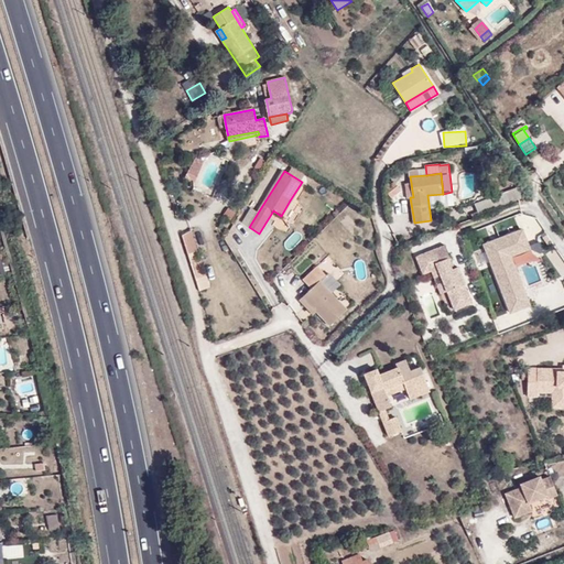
[(401,190),(394,182),(386,190),(391,198),(401,190)]
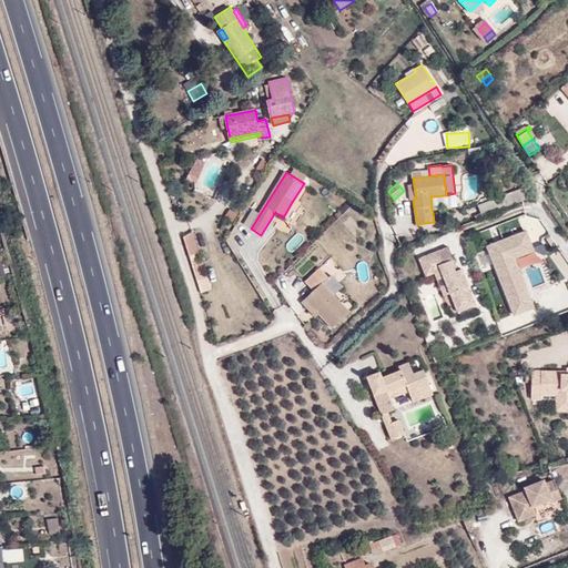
[(478,205),(483,216),(526,200),(521,190),(478,205)]
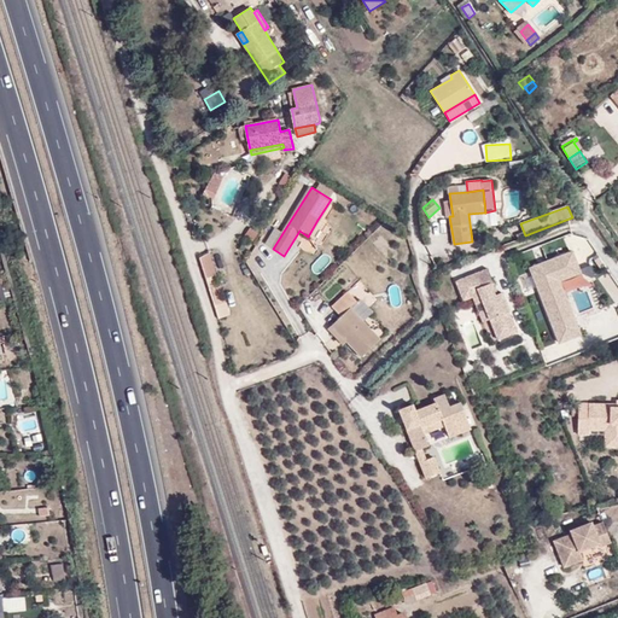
[(328,227),(318,220),(308,237),(319,243),(328,227)]
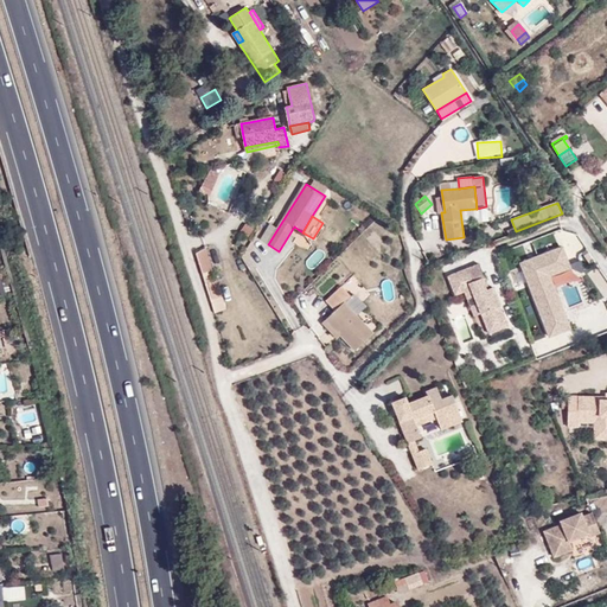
[(270,225),(261,241),(268,244),(278,229),(270,225)]
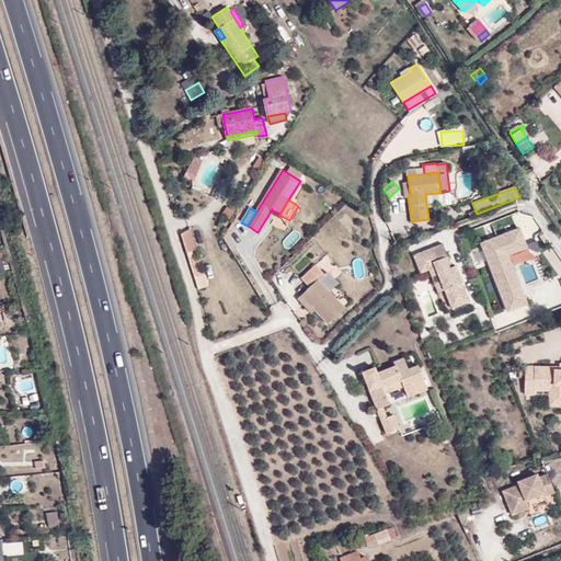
[(507,256),(526,249),(519,229),(480,244),(506,311),(526,304),(507,256)]
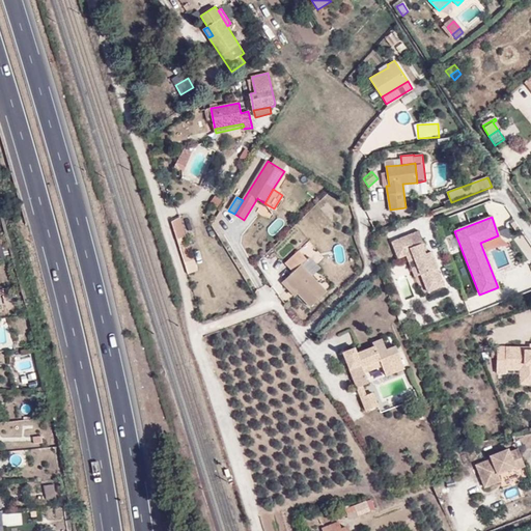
[(185,238),(179,218),(171,222),(177,240),(185,238)]
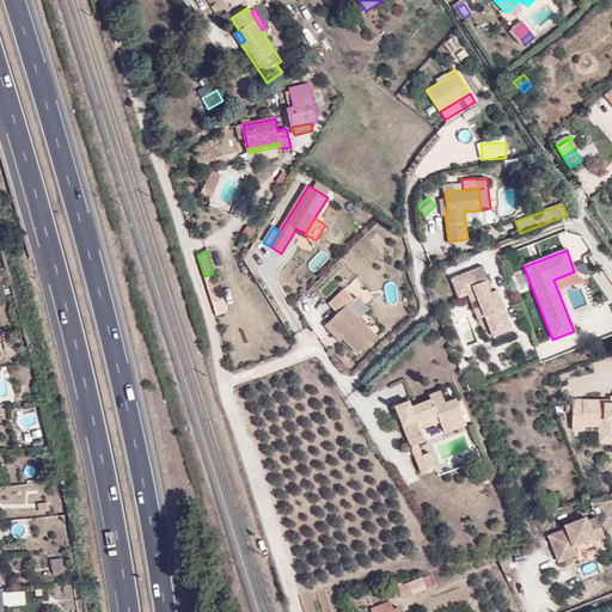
[(467,301),(473,299),(477,308),(481,317),(489,337),(509,330),(494,291),(490,292),(488,293),(483,282),(485,280),(481,267),(448,279),(456,298),(464,294),(467,301)]
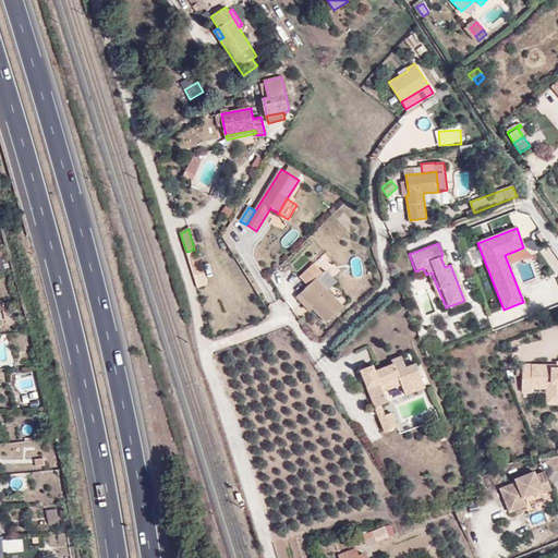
[(317,279),(323,274),(314,265),(301,278),(308,287),(301,294),(327,322),(343,306),(328,290),(317,279)]
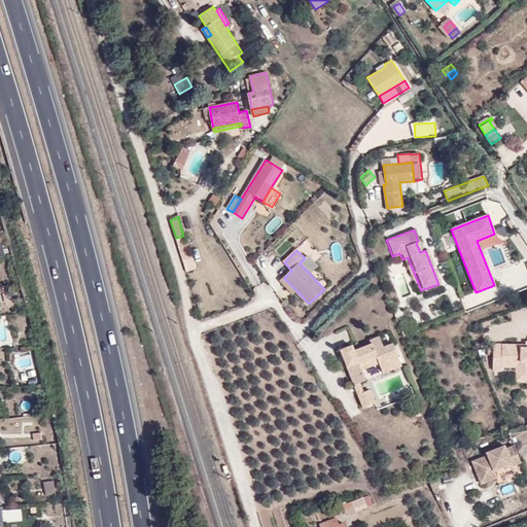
[(317,267),(307,256),(305,258),(300,264),(310,274),(317,267)]
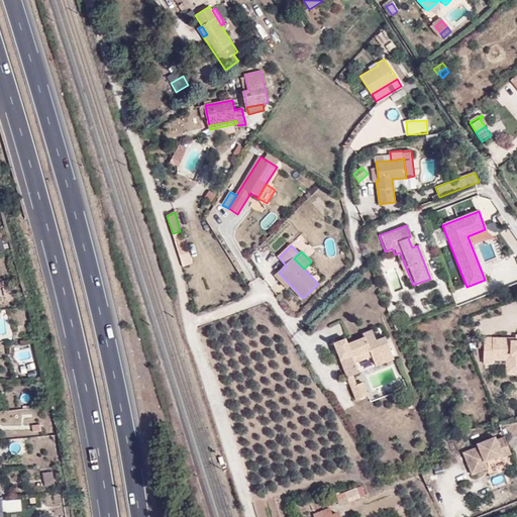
[(398,263),(400,270),(406,268),(403,261),(398,263)]
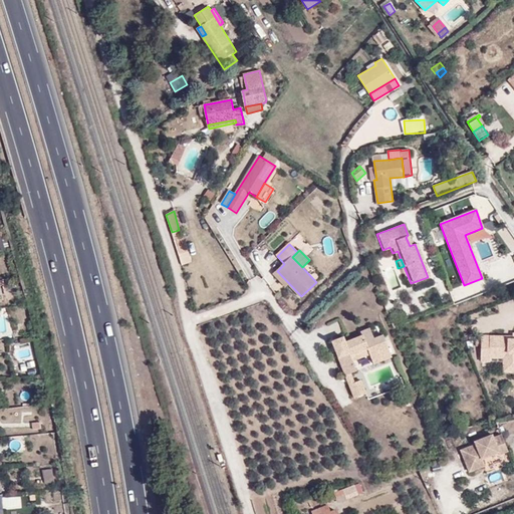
[(343,333),(338,322),(328,327),(333,338),(343,333)]
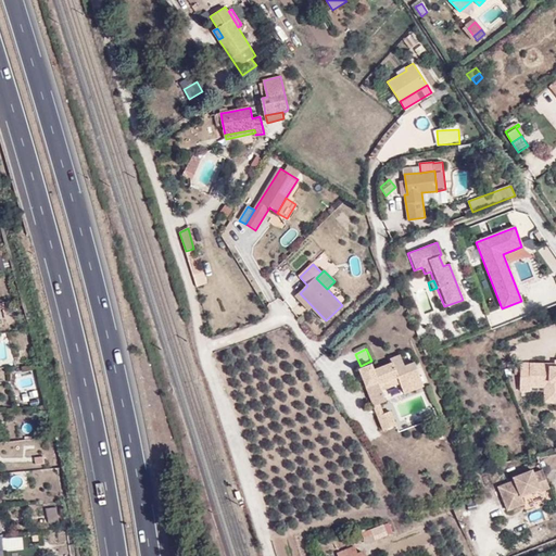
[(379,386),(397,378),(400,383),(403,393),(422,384),(414,363),(404,367),(399,356),(390,359),(391,363),(374,369),(371,364),(359,369),(373,405),(380,403),(384,401),(381,391),(379,386)]
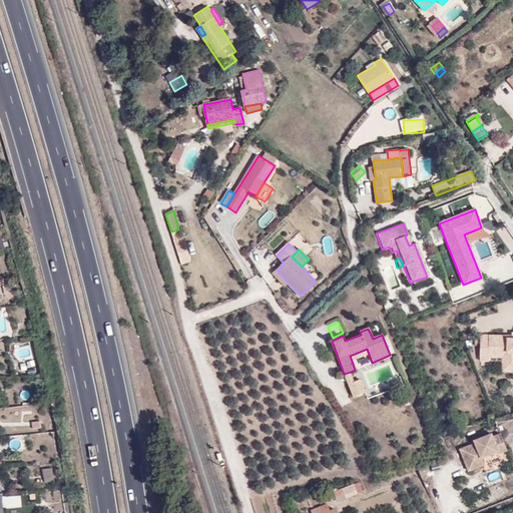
[(506,370),(512,370),(512,332),(511,332),(510,335),(510,338),(506,337),(506,335),(480,334),(479,359),(487,360),(488,356),(505,357),(506,370)]
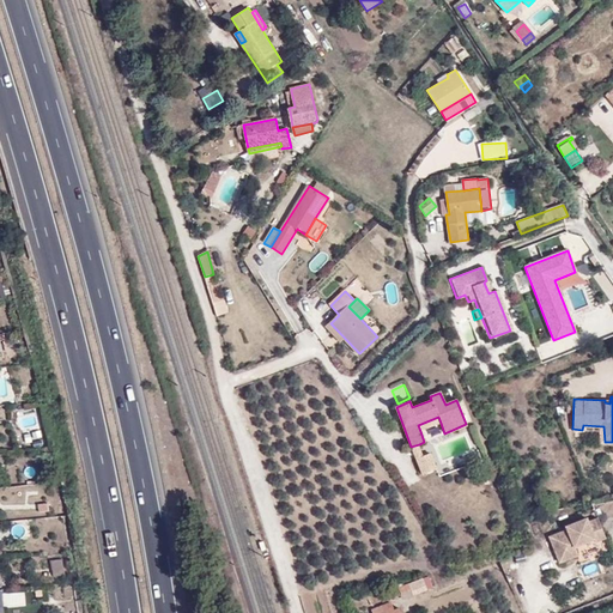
[(441,423),(438,417),(418,425),(420,431),(441,423)]
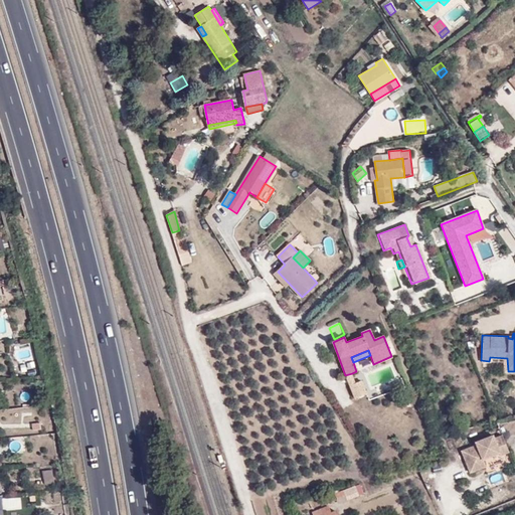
[(502,362),(503,371),(508,371),(507,358),(490,357),(489,361),(502,362)]
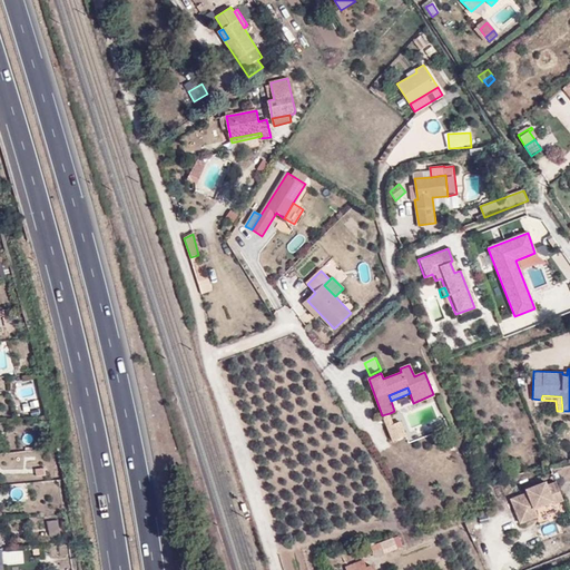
[(393,424),(390,413),(382,415),(387,426),(393,424)]
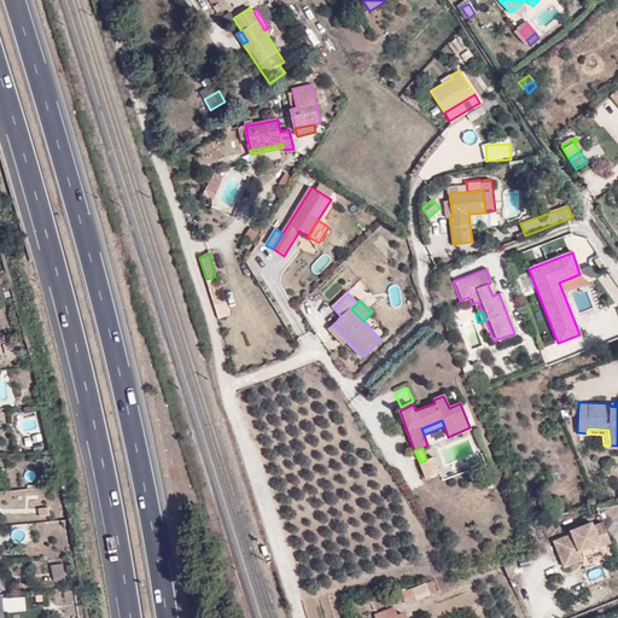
[(432,456),(426,460),(420,462),(425,477),(438,472),(432,456)]
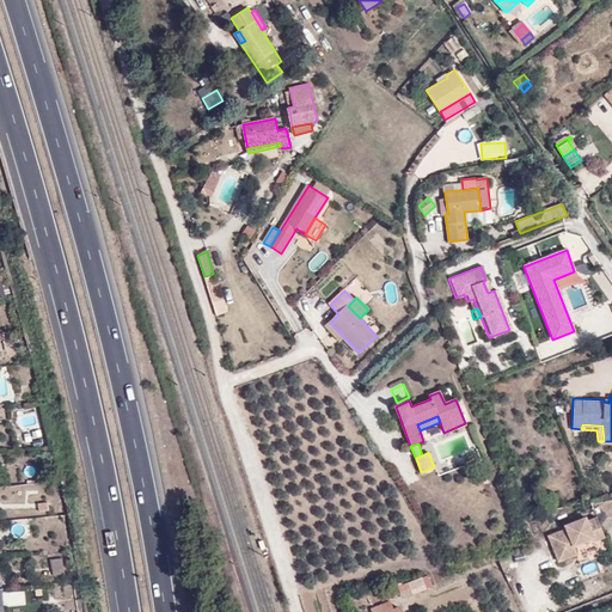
[(594,540),(605,536),(597,515),(586,520),(583,516),(564,525),(567,528),(549,536),(560,562),(577,555),(576,552),(574,545),(593,537),(594,540)]
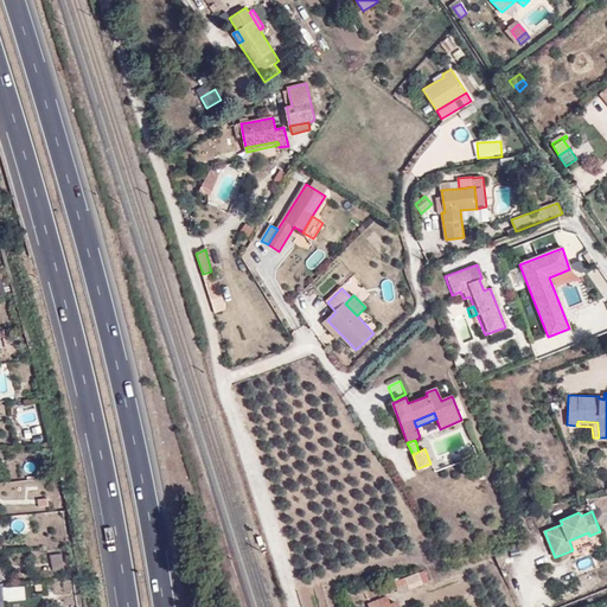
[(572,548),(590,540),(589,536),(588,532),(569,541),(572,548)]
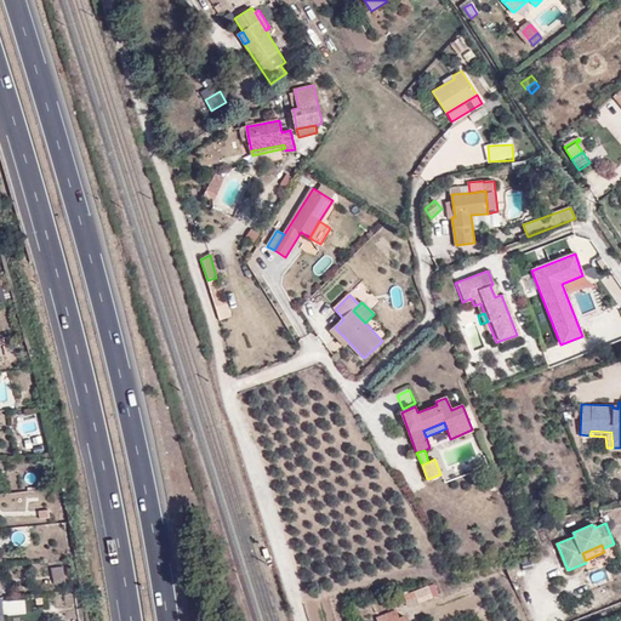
[(53,584),(63,582),(62,569),(52,569),(53,584)]
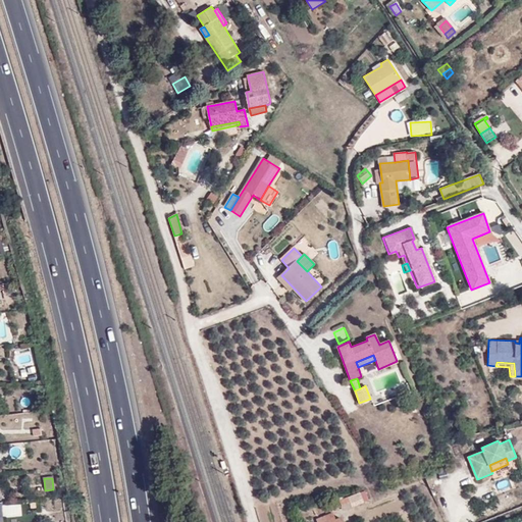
[(368,500),(363,490),(359,492),(363,502),(368,500)]
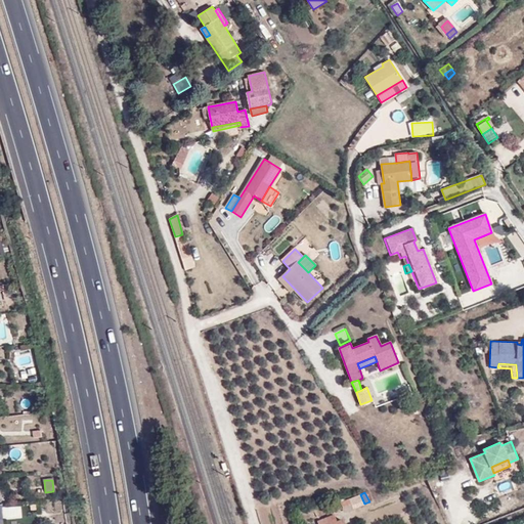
[(342,509),(352,505),(353,509),(364,504),(360,494),(345,500),(343,498),(339,500),(342,509)]
